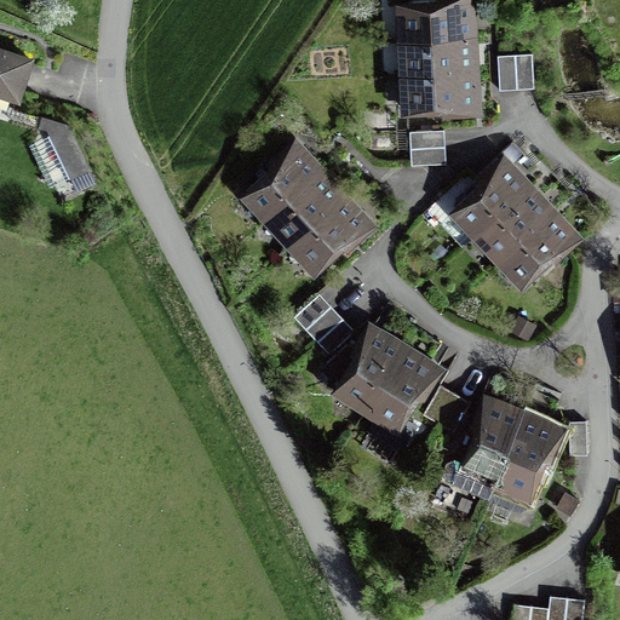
[(400,0),(407,113),(475,109),(474,90),(471,55),(470,21),(468,0),(400,0)]
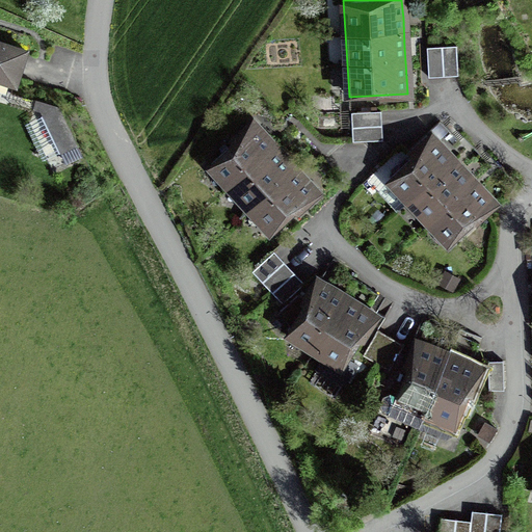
[(0,85),(20,92),(32,52),(0,42),(0,85)]
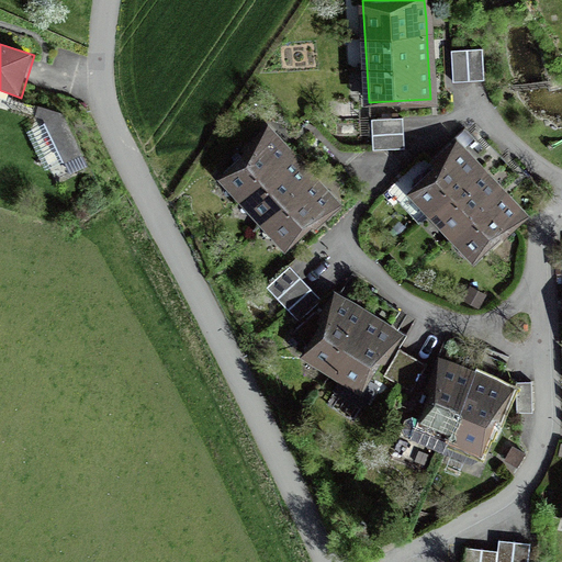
[(481,47),(452,48),(453,79),(462,79),(476,78),(482,78),(481,47)]
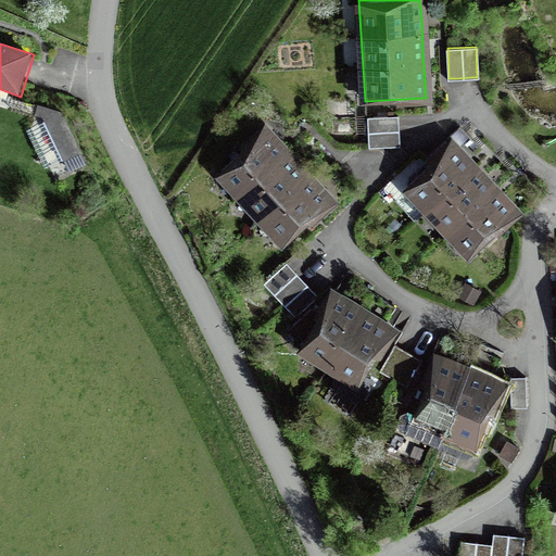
[(397,116),(368,117),(369,147),(399,146),(399,138),(399,124),(397,116)]
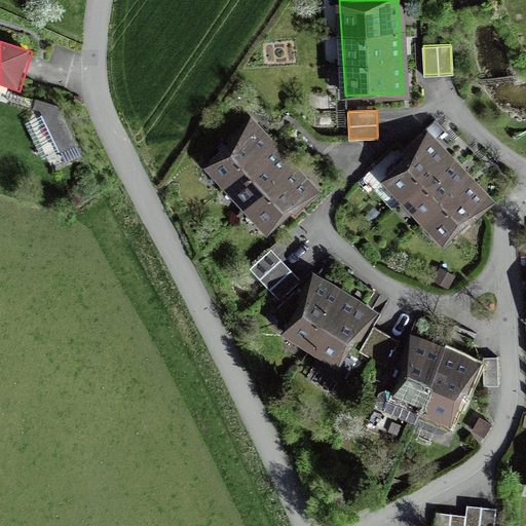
[(65,112),(34,127),(52,163),(65,157),(72,171),(90,161),(65,112)]
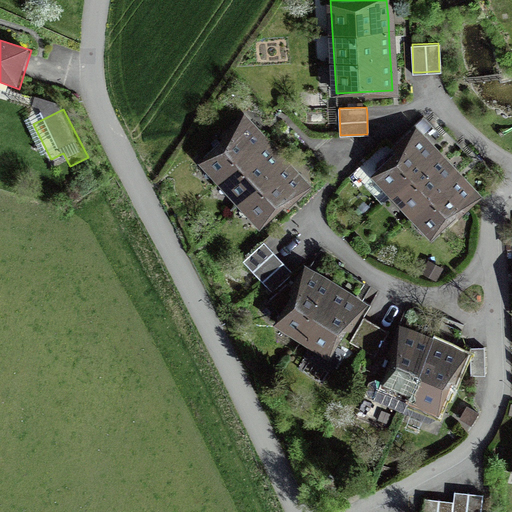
[(271,152),(253,132),(242,120),(204,154),(263,222),(302,187),(291,175),(271,152)]
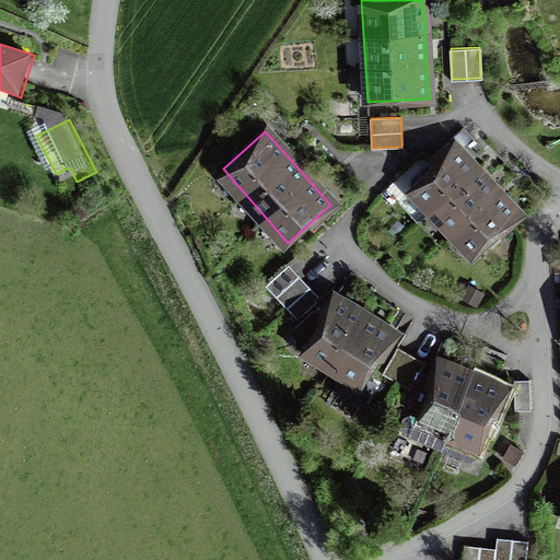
[(454,147),(412,186),(477,255),(518,216),(502,197),(481,175),(471,164),(454,147)]
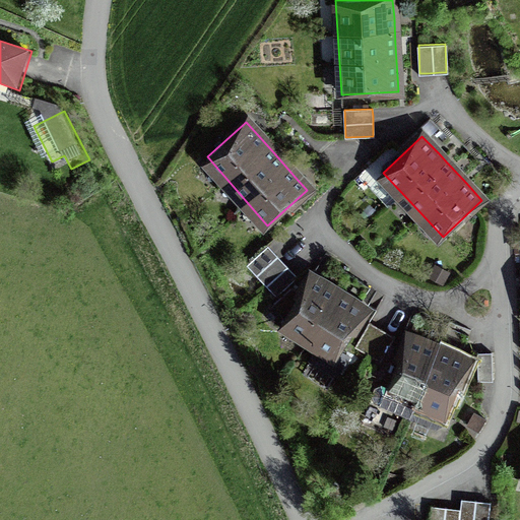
[(269,246),(248,264),(277,296),(298,277),(293,271),(282,261),(273,251),(269,246)]
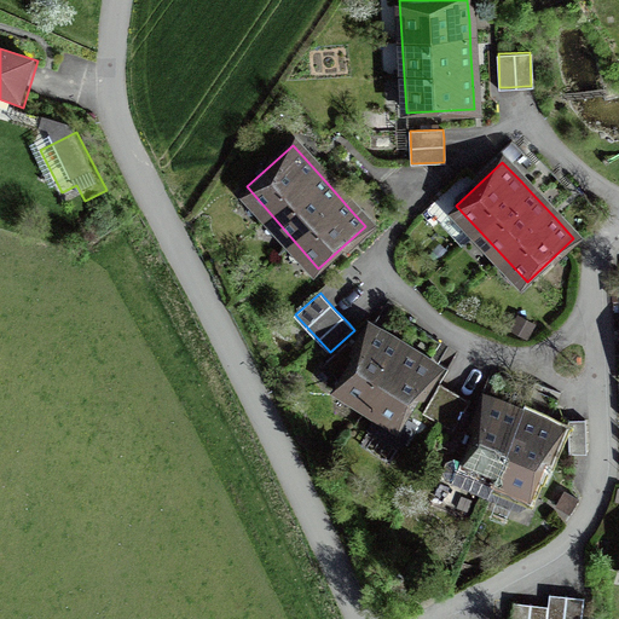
[(368,404),(400,350),(369,331),(336,386),(368,404)]
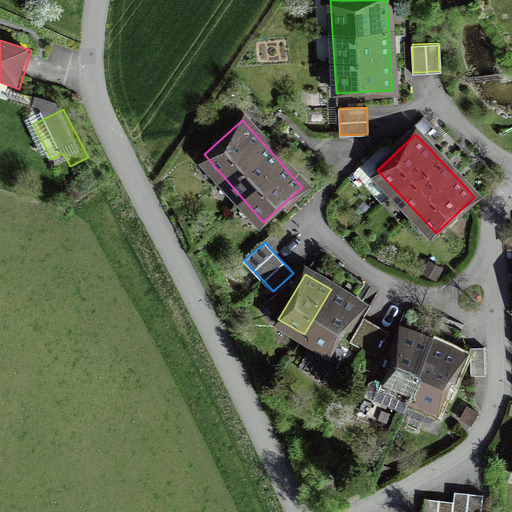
[(331,289),(304,334),(314,340),(306,354),(331,368),(342,349),(335,345),(359,306),(331,289)]
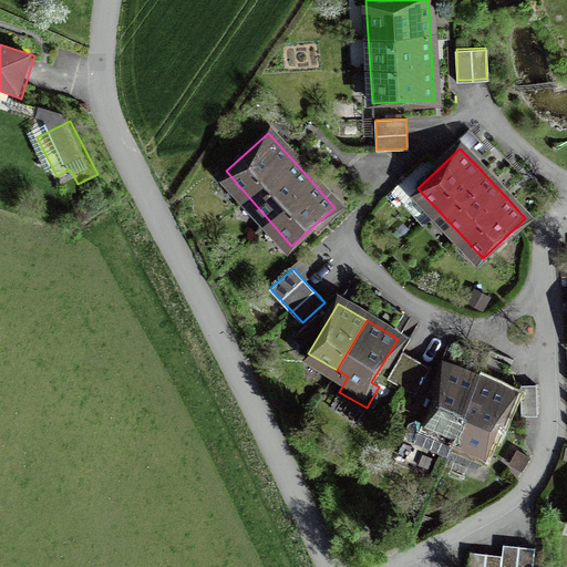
[(431,367),(424,363),(410,356),(402,352),(388,379),(415,394),(431,367)]
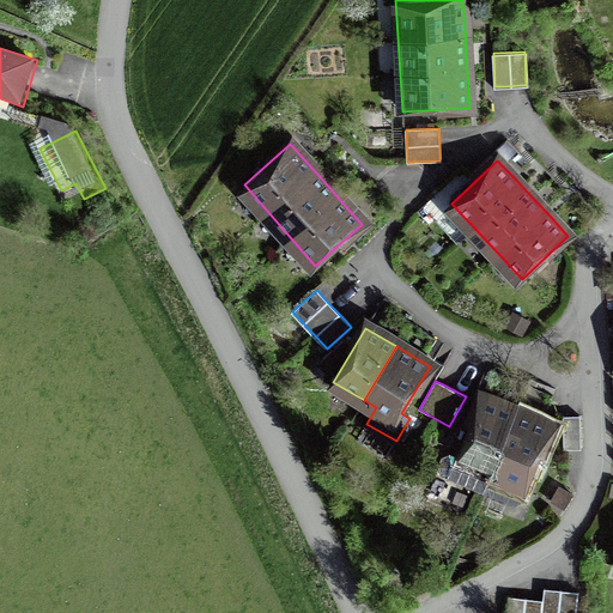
[(483,489),(515,411),(481,398),(450,475),(483,489)]
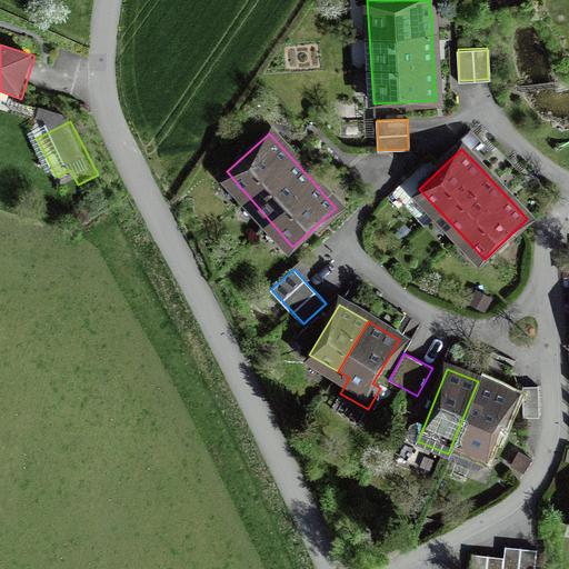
[(478,381),(448,453),(482,468),(511,396),(478,381)]
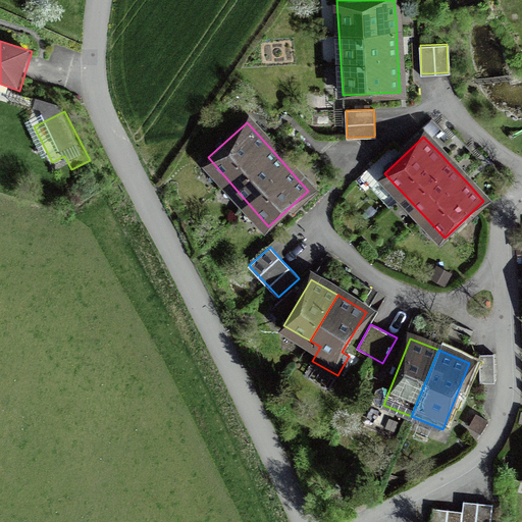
[(487,354),(479,354),(480,382),(496,381),(494,353),(487,354)]
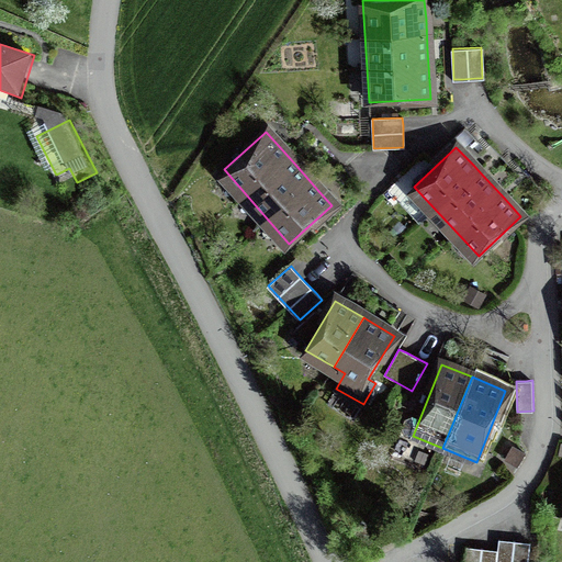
[(527,561),(529,543),(521,542),(508,541),(499,540),(497,552),(483,550),(468,549),(465,561),(527,561)]
